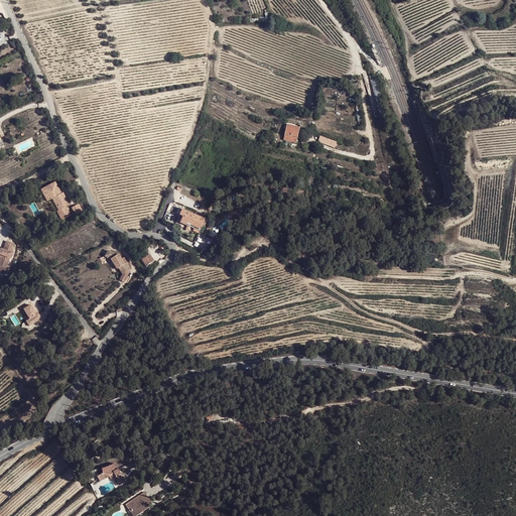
[(287,125),(286,129),(284,140),(297,142),(300,128),(294,126),(287,125)]
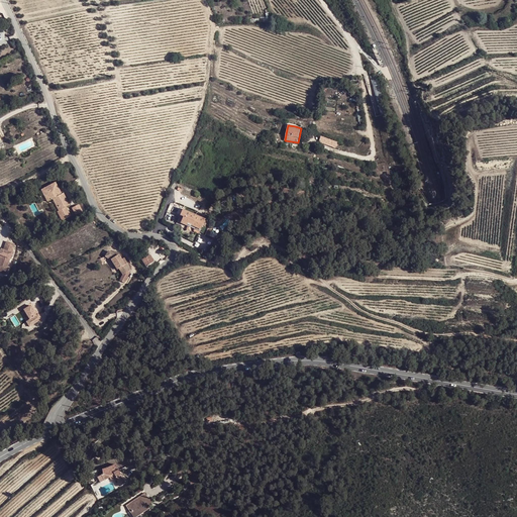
[(54,198),(55,201),(66,196),(64,193),(62,194),(60,195),(56,188),(58,187),(56,182),(43,189),(46,193),(43,194),(47,201),(54,198)]
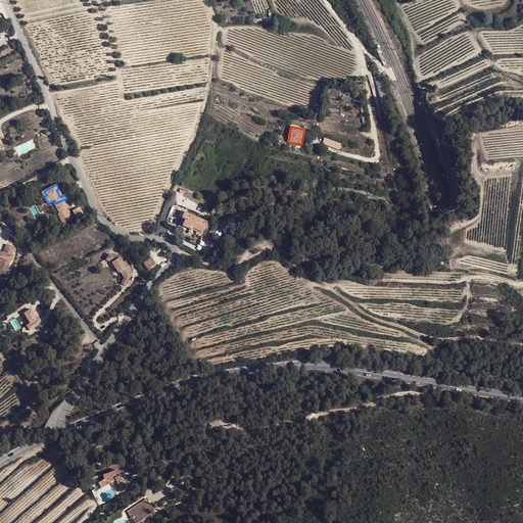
[(55,203),(60,212),(72,206),(66,198),(55,203)]
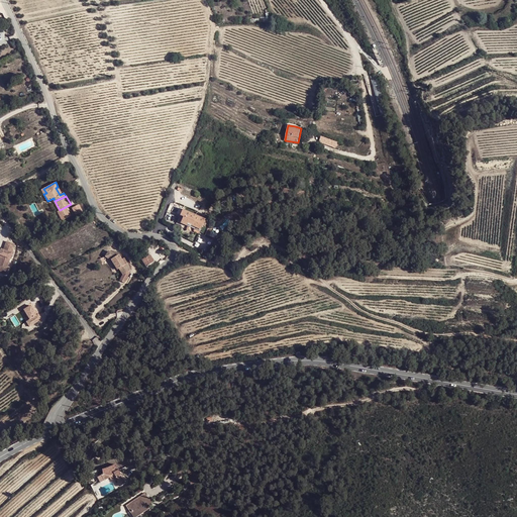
[(79,203),(71,206),(75,216),(83,212),(79,203)]
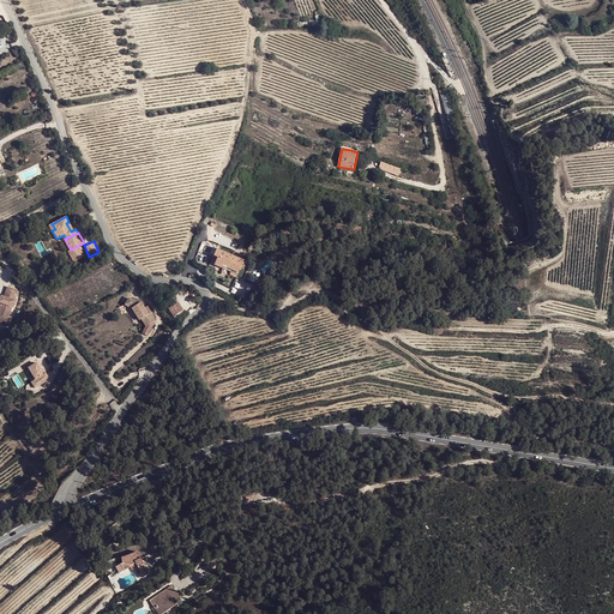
[(241,264),(242,263),(244,260),(206,245),(206,246),(202,244),(199,250),(204,251),(210,253),(214,256),(212,258),(216,260),(215,265),(232,272),(230,276),(236,278),(238,275),(240,268),(241,264)]
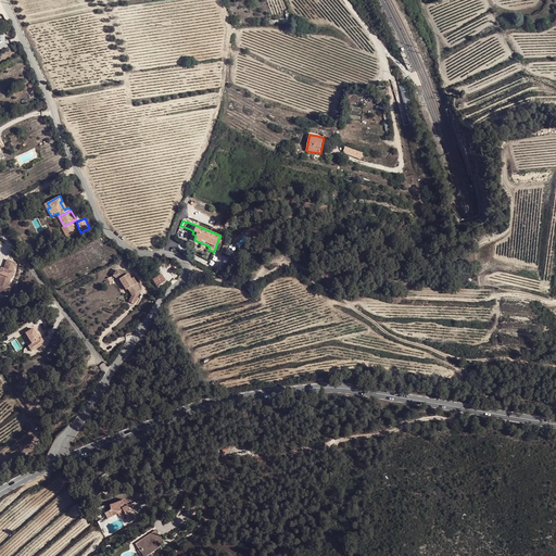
[(226,241),(219,238),(218,239),(222,240),(220,243),(217,242),(215,249),(214,252),(220,254),(226,241)]
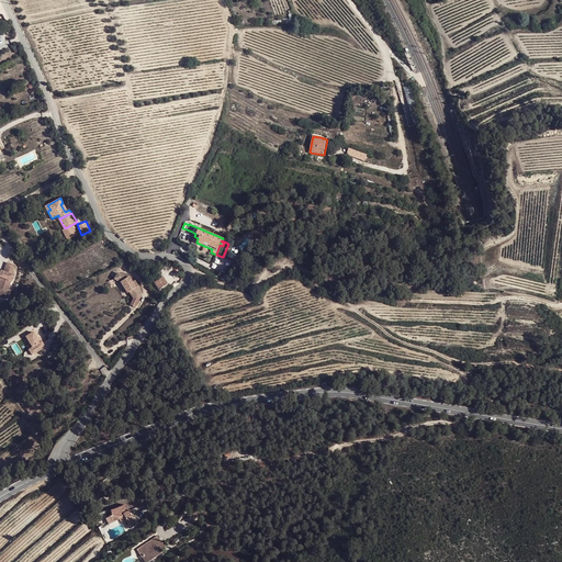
[(374,251),(373,248),(362,251),(364,258),(366,257),(366,258),(372,256),(375,255),(374,251)]
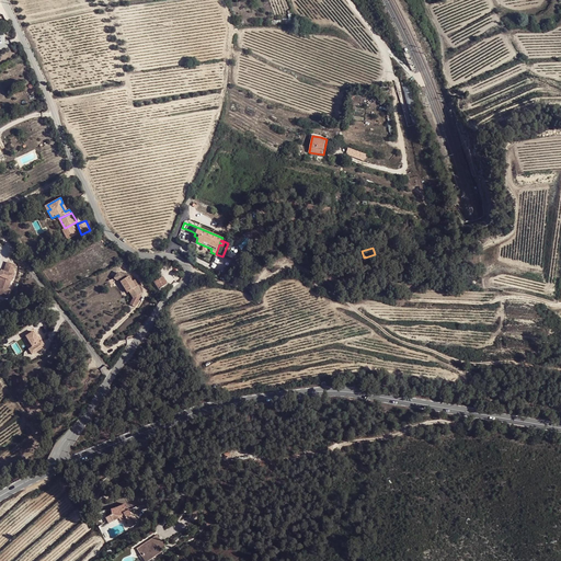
[(15,265),(7,262),(4,272),(1,271),(0,273),(0,276),(4,278),(2,284),(0,283),(0,290),(8,294),(8,292),(11,284),(7,283),(8,279),(12,281),(13,274),(15,265)]
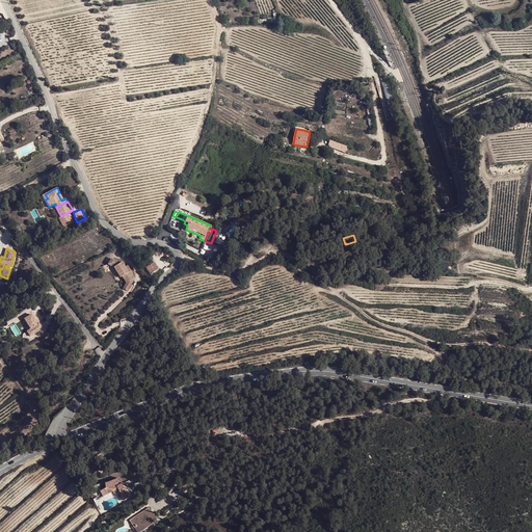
[(124,277),(128,285),(135,280),(131,273),(127,268),(126,268),(123,264),(122,265),(122,264),(113,260),(109,266),(115,269),(122,280),(124,277)]
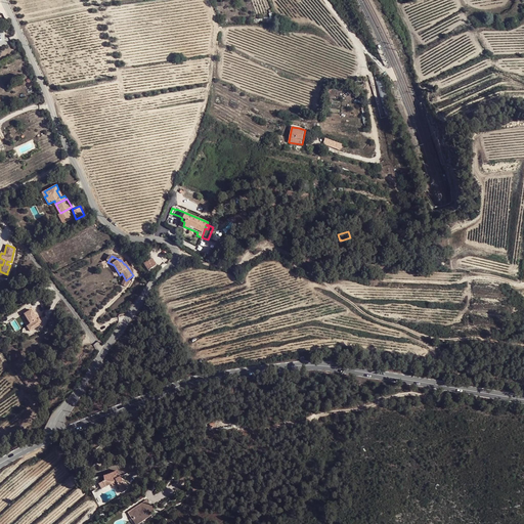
[(4,260),(0,258),(0,275),(8,278),(10,272),(7,272),(7,274),(0,271),(0,264),(2,265),(4,260)]
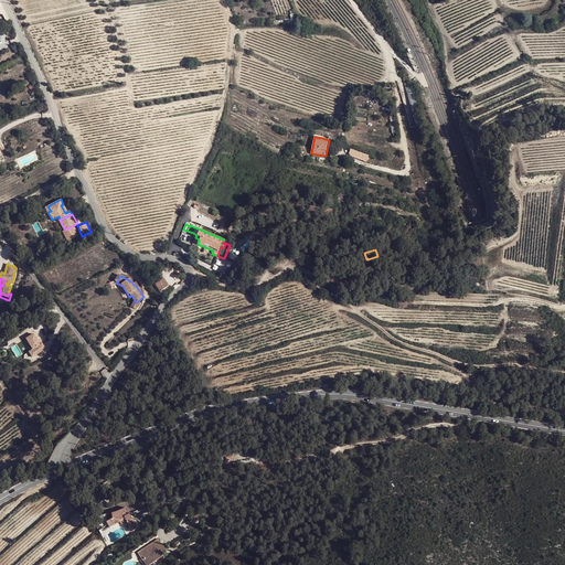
[(164,278),(155,284),(159,291),(169,286),(164,278)]
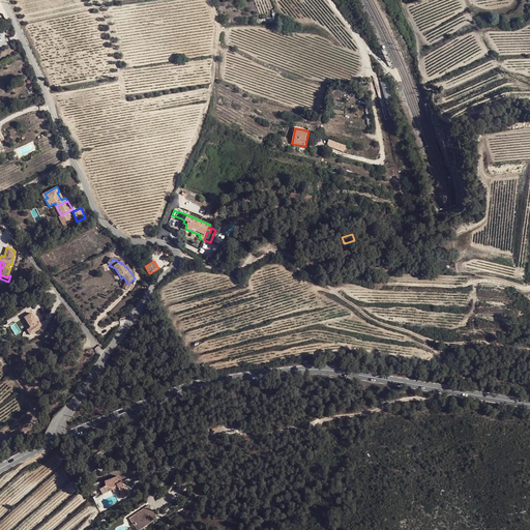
[(33,313),(26,318),(33,327),(29,329),(32,334),(45,326),(41,322),(38,323),(36,320),(37,319),(33,313)]
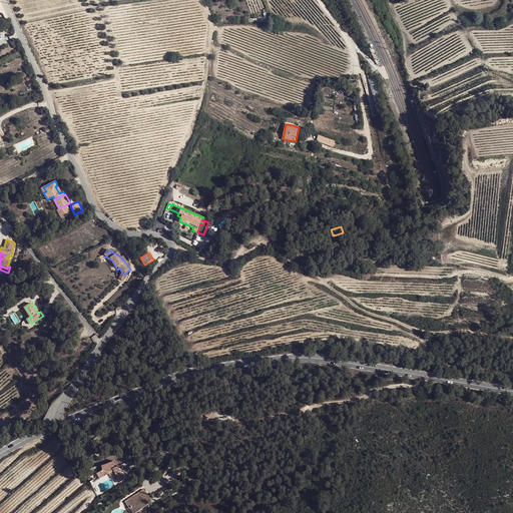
[(100,472),(103,477),(110,474),(109,473),(114,472),(119,482),(125,479),(115,461),(102,466),(102,468),(102,471),(100,472)]
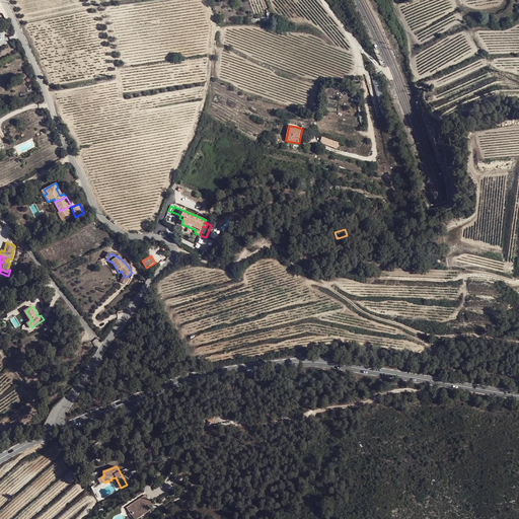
[(146,496),(127,508),(134,518),(136,518),(153,507),(146,496)]
